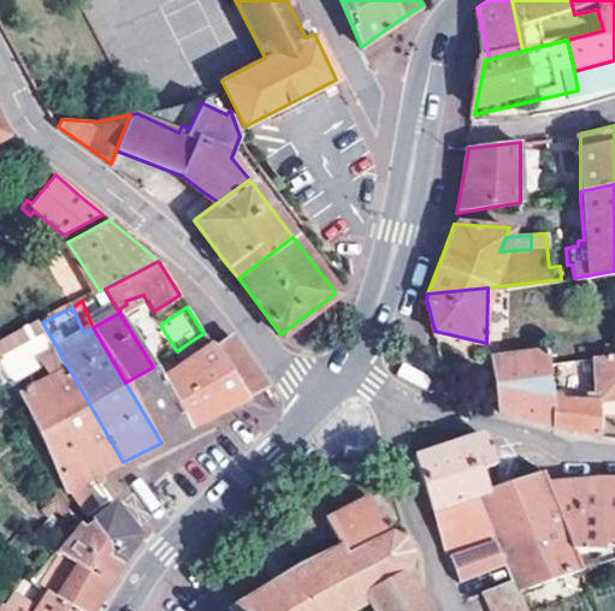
[(45,334),(40,324),(13,338),(18,349),(45,334)]
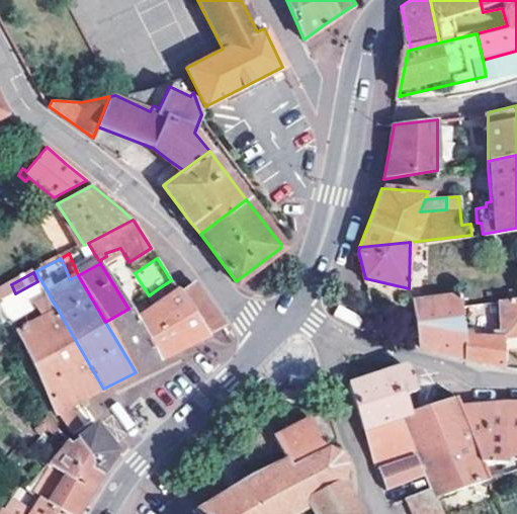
[(207,336),(178,291),(171,280),(160,287),(166,297),(139,317),(164,358),(171,354),(195,342),(207,336)]
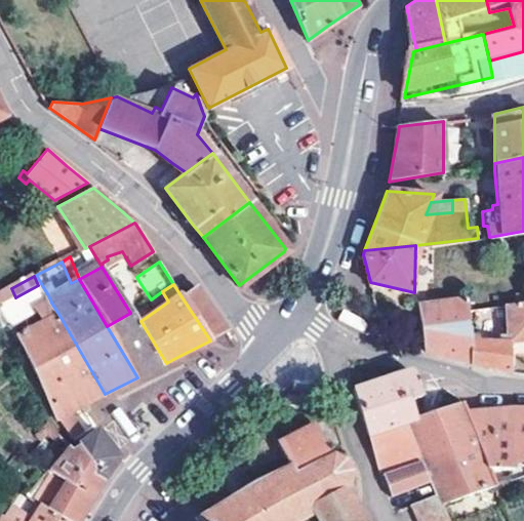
[(210,341),(229,331),(197,285),(180,295),(210,341)]
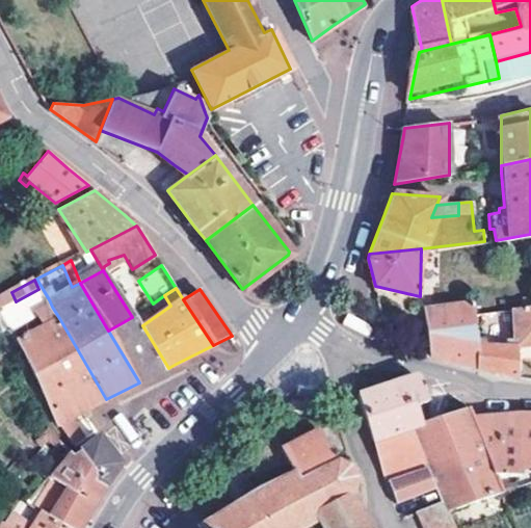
[(11,292),(0,298),(17,331),(28,323),(16,301),(11,292)]
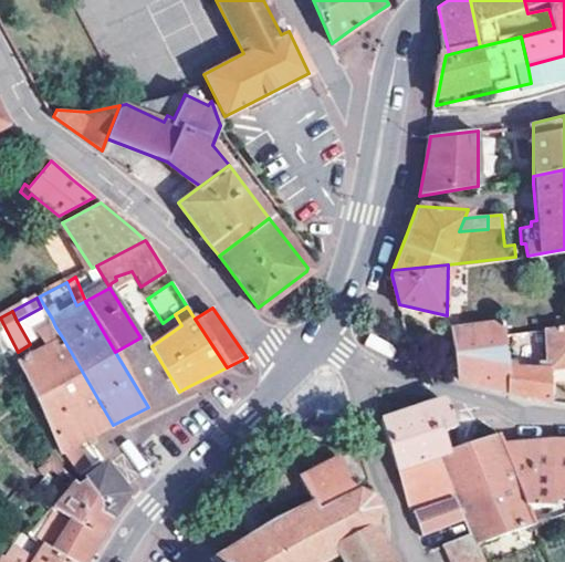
[(55,326),(52,319),(43,323),(48,331),(55,326)]
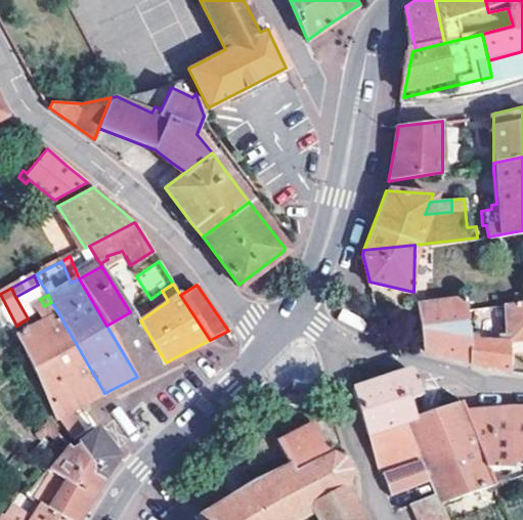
[(469,346),(462,296),(419,302),(425,350),(471,361),(469,346)]
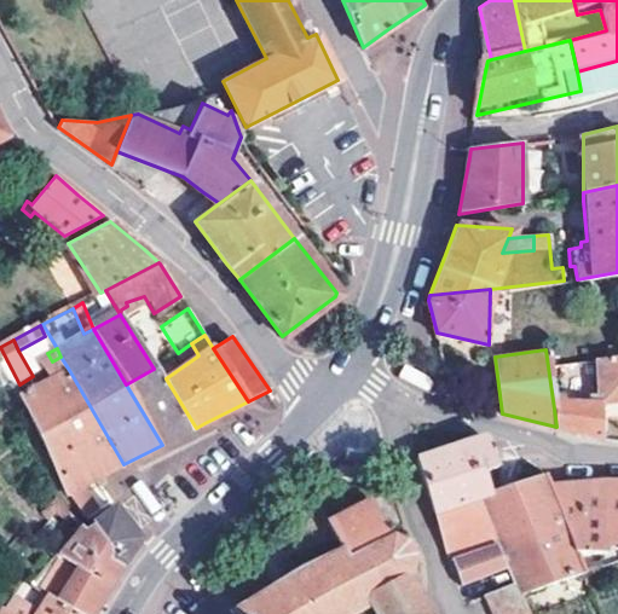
[(617,354),(593,358),(599,403),(617,399),(617,354)]
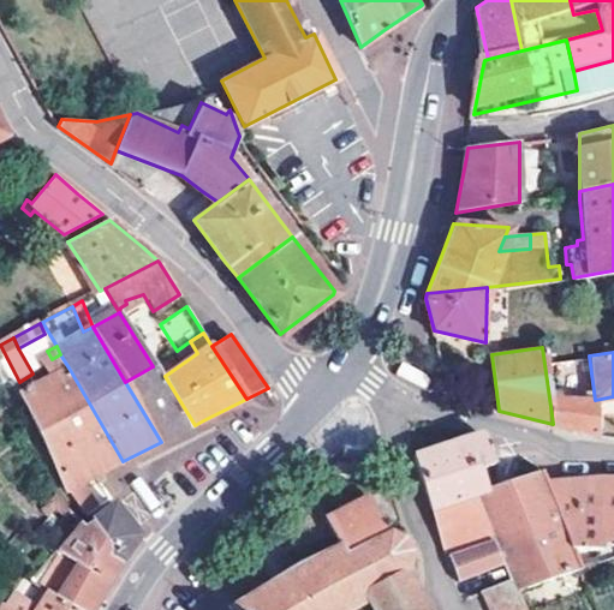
[(153,366),(125,382),(161,442),(195,425),(165,376),(160,377),(153,366)]
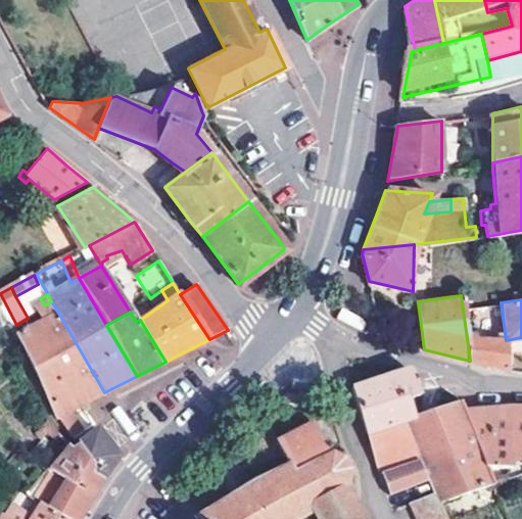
[(20,334),(58,412),(74,439),(84,431),(74,409),(89,400),(104,392),(58,313),(20,334)]
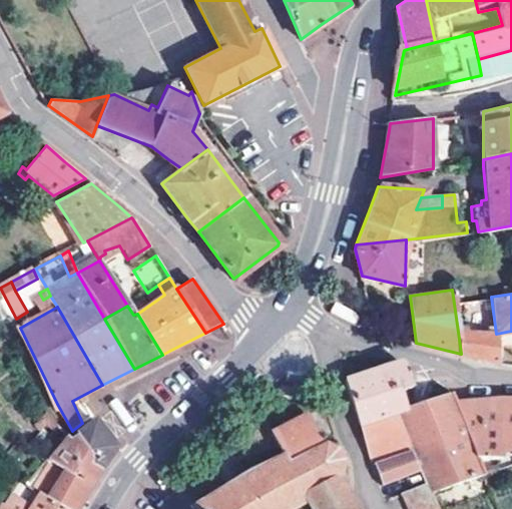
[(491,362),(501,363),(496,334),(459,339),(461,354),(491,362)]
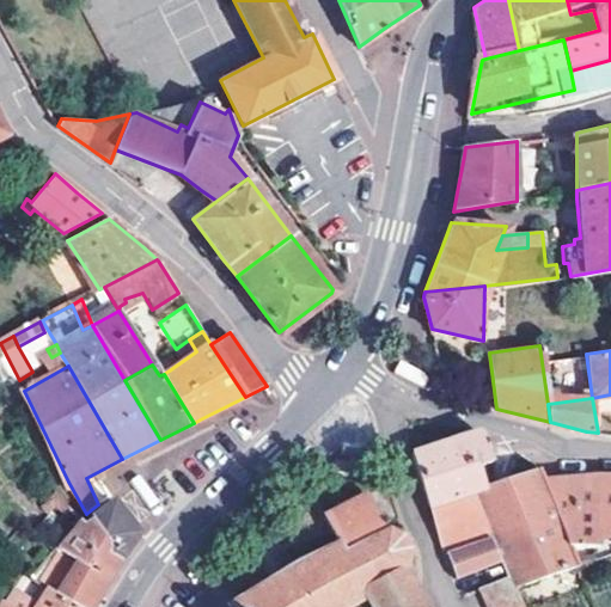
[(498,486),(496,483),(487,485),(486,479),(480,464),(492,459),(486,435),(476,429),(413,451),(422,477),(450,558),(495,541),(476,494),(498,486)]
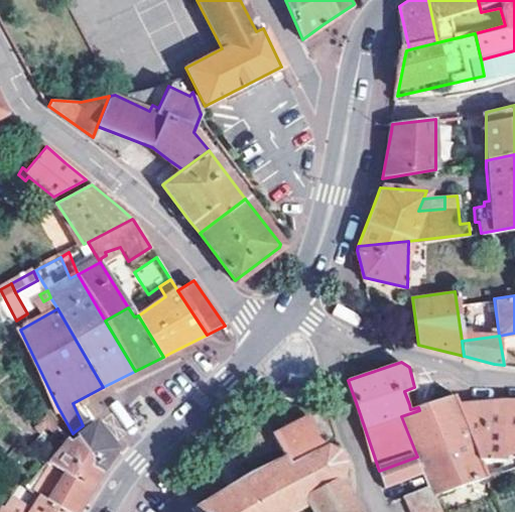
[(480,460),(458,404),(454,395),(453,395),(418,407),(419,410),(401,416),(417,457),(424,474),(429,486),(433,497),(488,476),(482,460),(480,460)]
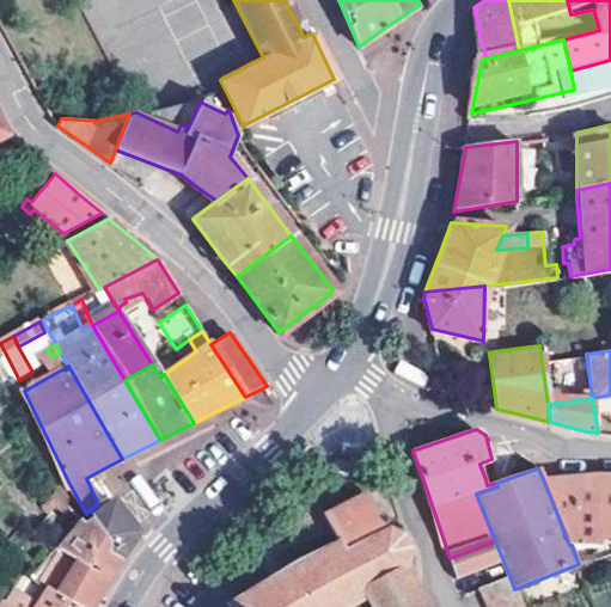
[(553,478),(543,479),(569,545),(572,545),(596,543),(597,557),(610,551),(610,473),(600,472),(553,478)]
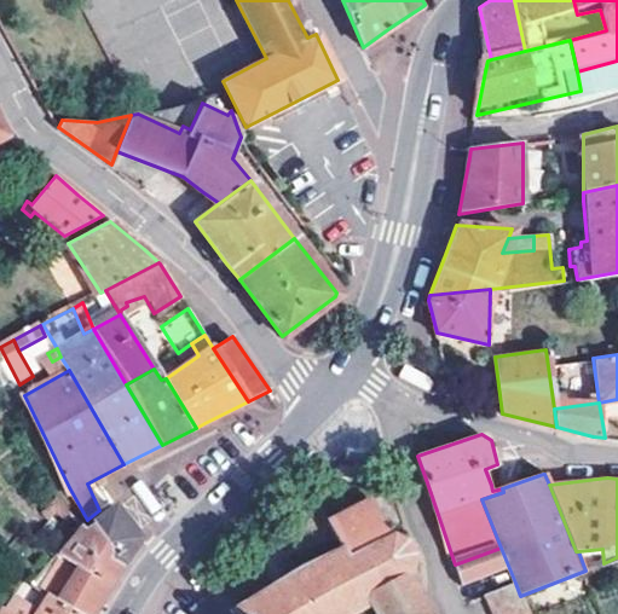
[(393,486),(370,499),(388,531),(391,523),(397,526),(394,533),(403,538),(409,534),(393,486)]
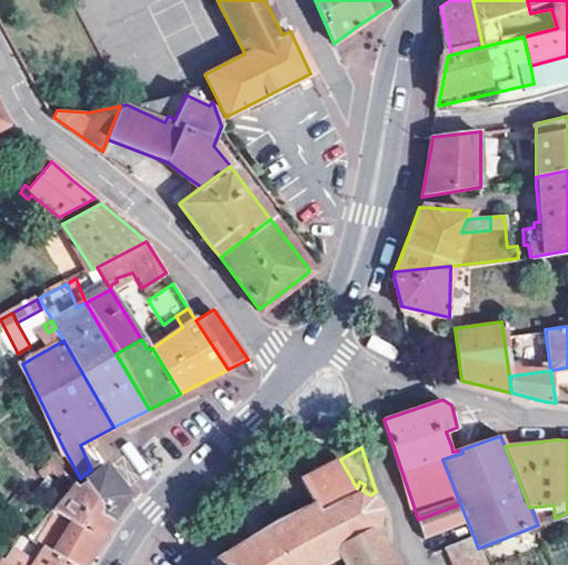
[(218,557),(219,562),(211,564),(320,564),(338,555),(335,548),(374,528),(381,531),(384,525),(378,522),(378,514),(386,512),(385,507),(377,506),(372,501),(379,496),(376,492),(370,495),(362,491),(365,484),(359,482),(357,488),(340,459),(301,482),(316,505),(281,524),(279,521),(273,523),(276,526),(248,542),(246,537),(240,541),(242,545),(218,557)]
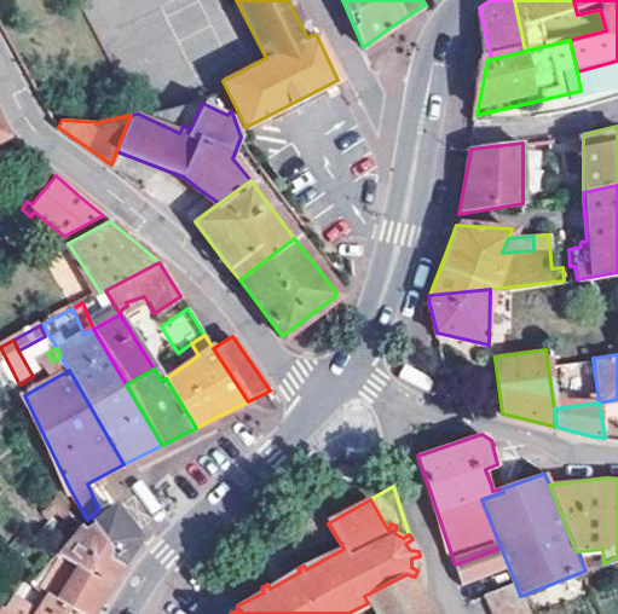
[(116,505),(92,526),(114,544),(111,554),(121,563),(131,551),(139,539),(127,521),(116,505)]
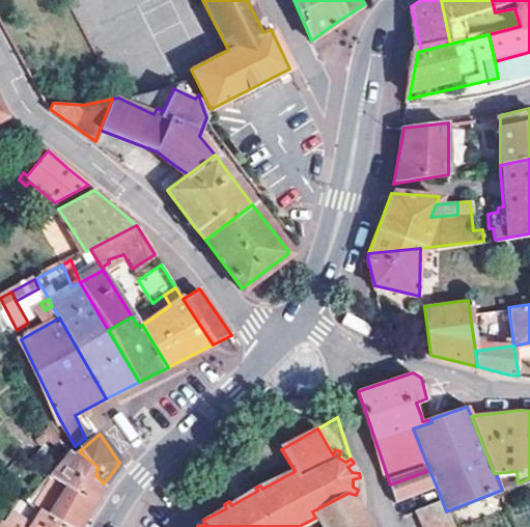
[(71,450),(51,474),(68,488),(51,512),(72,526),(79,526),(90,509),(104,483),(95,475),(98,467),(79,451),(75,455),(71,450)]
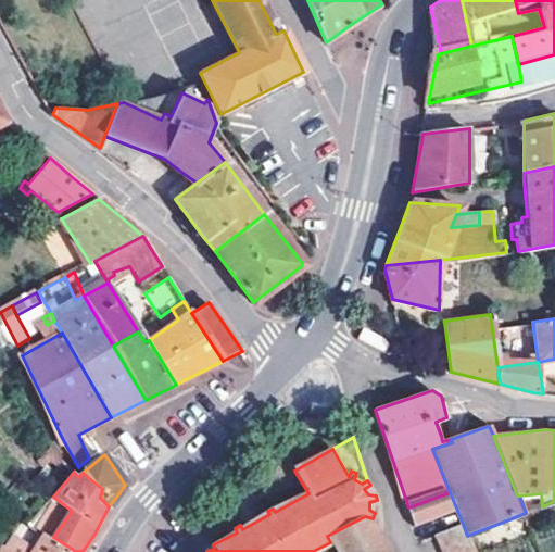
[(450,492),(408,507),(415,524),(457,511),(450,492)]
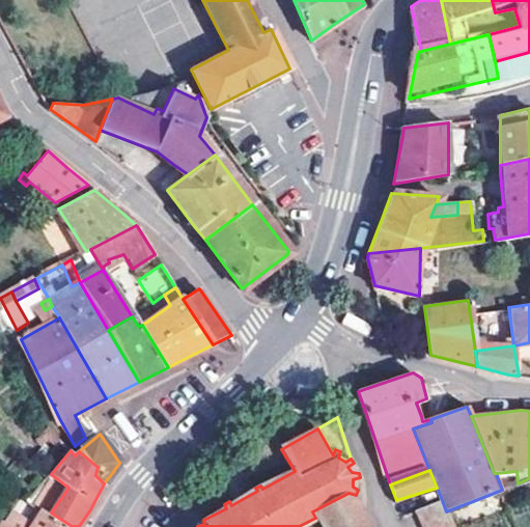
[(517,471),(496,473),(502,490),(518,483),(517,471)]
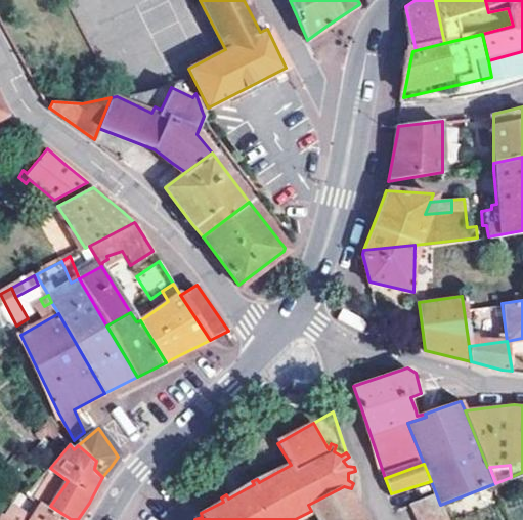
[(308,505),(311,511),(315,519),(362,519),(354,505),(344,486),(308,505)]
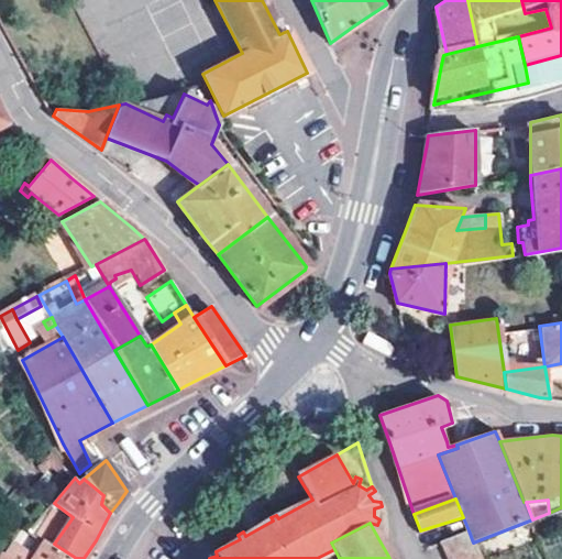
[(9,554),(6,551),(0,558),(76,558),(54,544),(32,528),(26,536),(40,547),(34,555),(18,543),(9,554)]
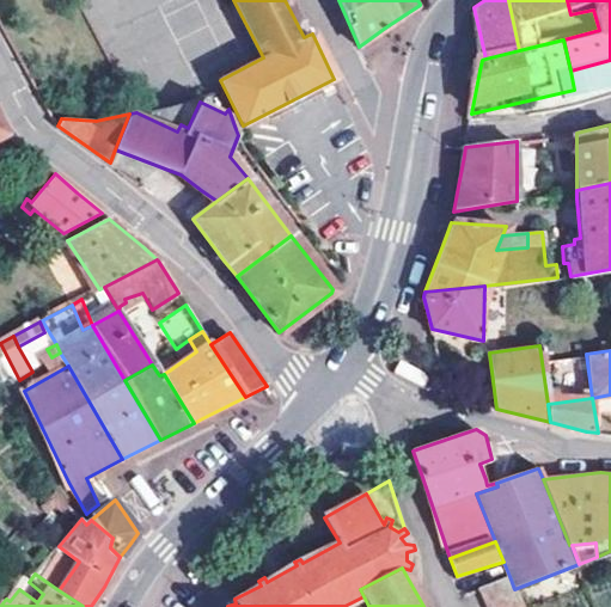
[(481,587),(489,606),(494,606),(492,600),(499,598),(502,606),(521,606),(514,589),(509,576),(481,587)]
